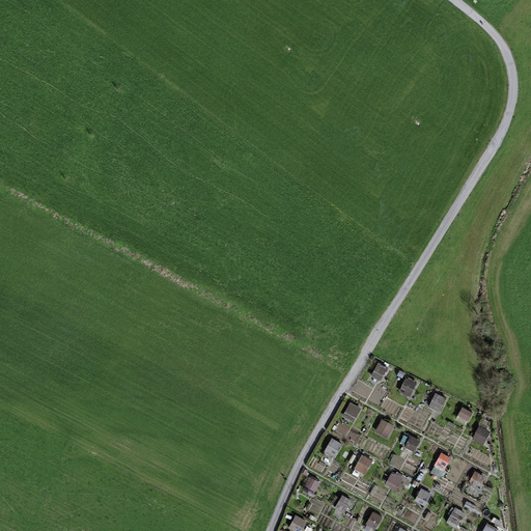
[(378,363),(371,375),(381,381),(387,368),(378,363)]
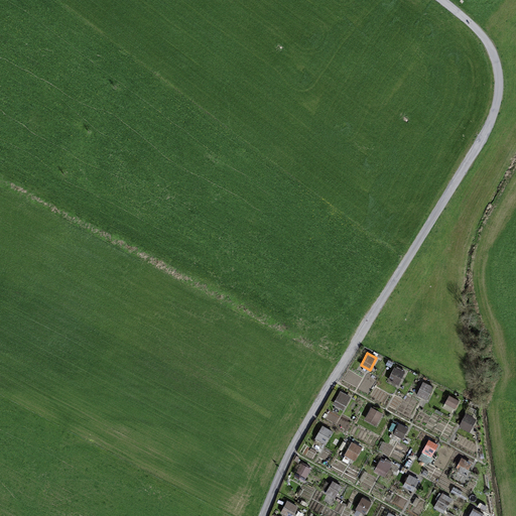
[(398,387),(405,372),(394,366),(387,381),(398,387)]
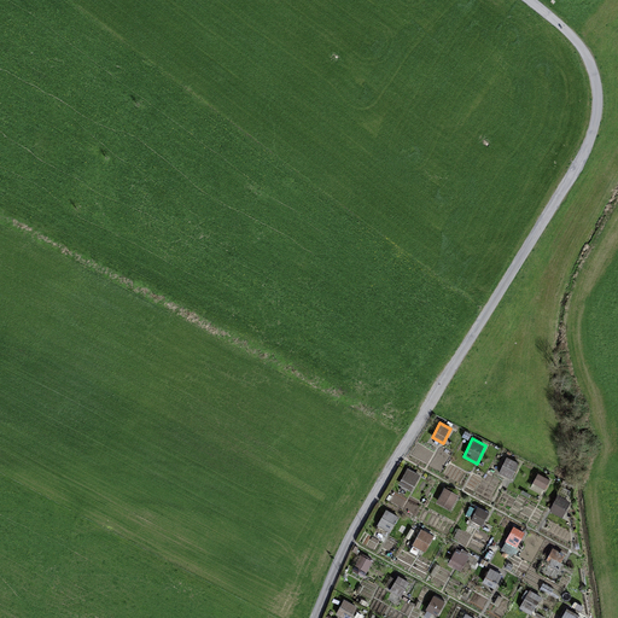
[(506,456),(497,474),(511,481),(519,462),(506,456)]
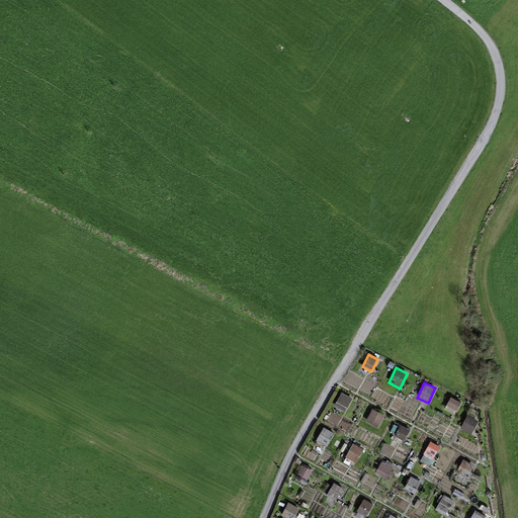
[(340,393),(335,408),(347,412),(352,397),(340,393)]
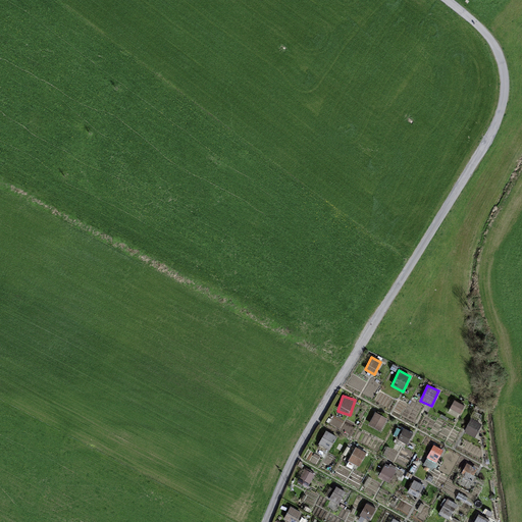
[(448,412),(459,417),(465,405),(455,400),(448,412)]
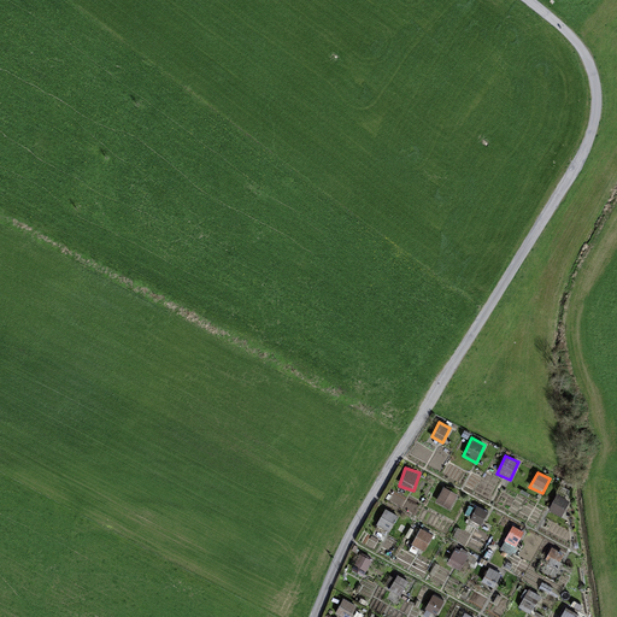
[(452,509),(459,494),(445,486),(436,500),(452,509)]
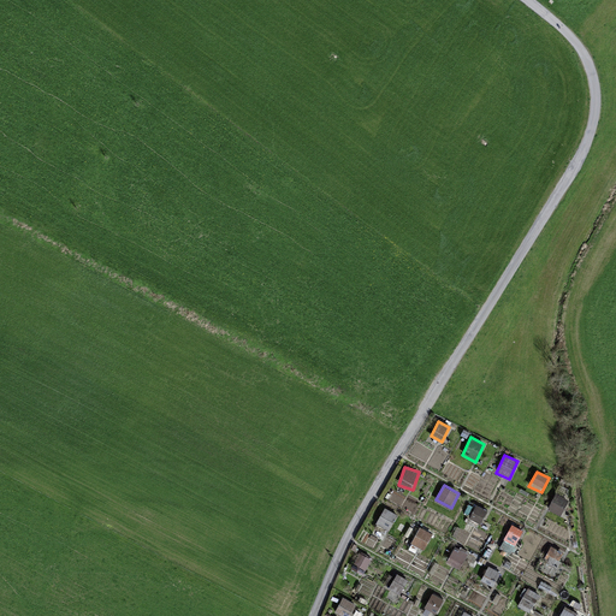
[(561,515),(569,501),(556,493),(548,508),(561,515)]
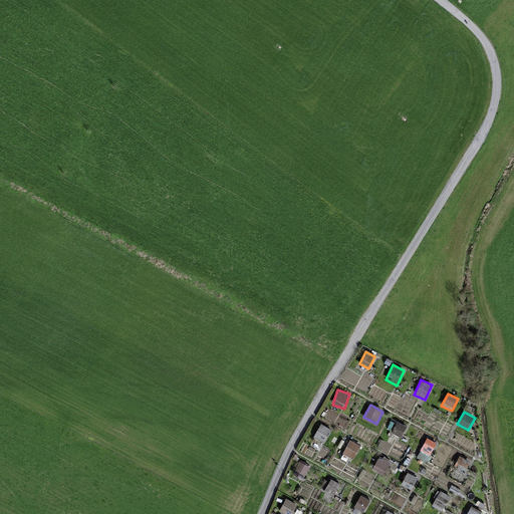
[(392,432),(401,437),(407,426),(398,421),(392,432)]
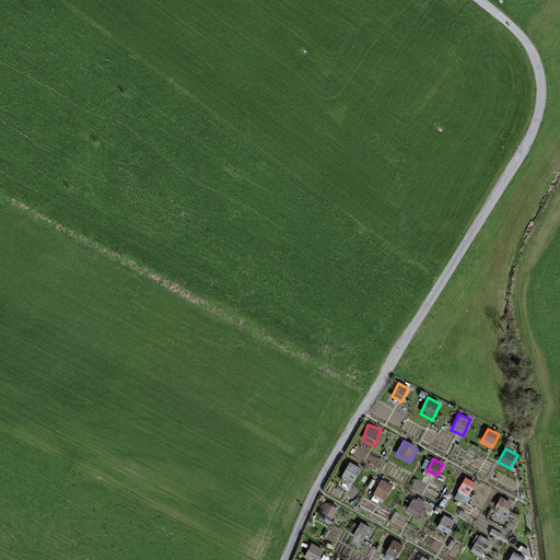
[(349,463),(346,473),(358,477),(361,466),(349,463)]
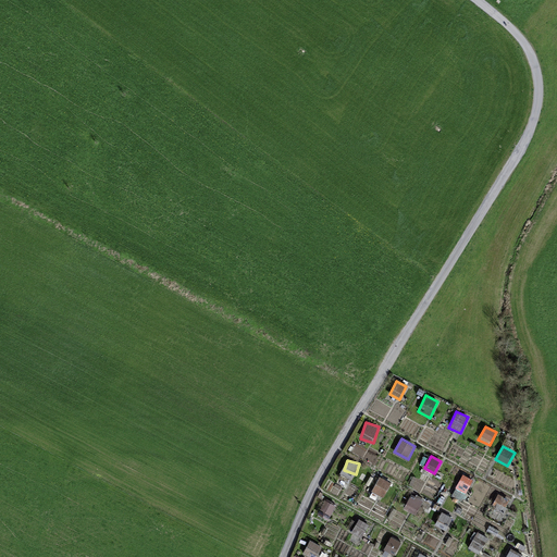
[(463,500),(473,478),(462,473),(453,496),(463,500)]
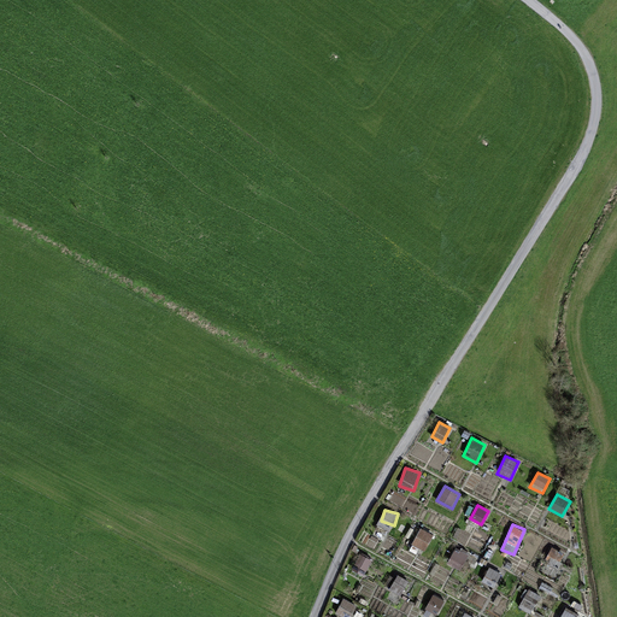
[(421,527),(411,544),(425,551),(435,535),(421,527)]
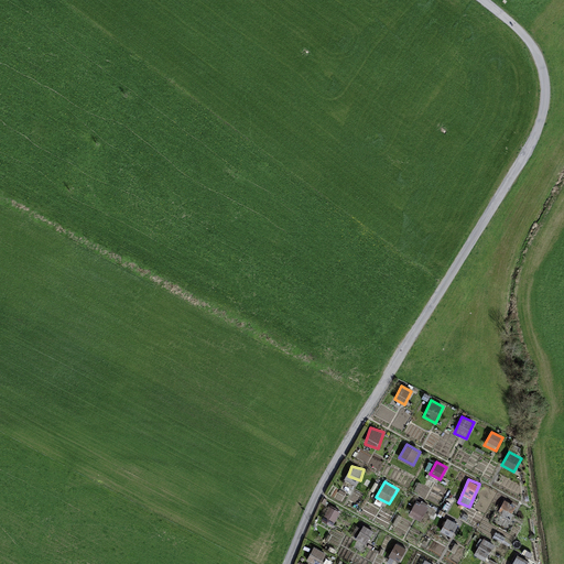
[(421,521),(429,506),(416,500),(409,514),(421,521)]
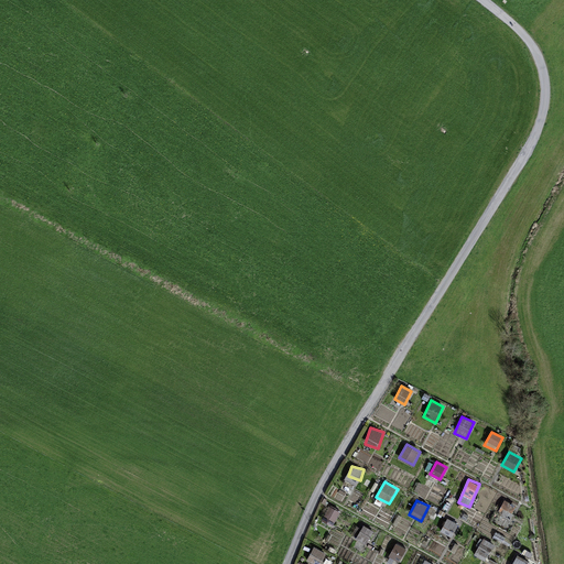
[(326,520),(335,523),(339,511),(331,508),(326,520)]
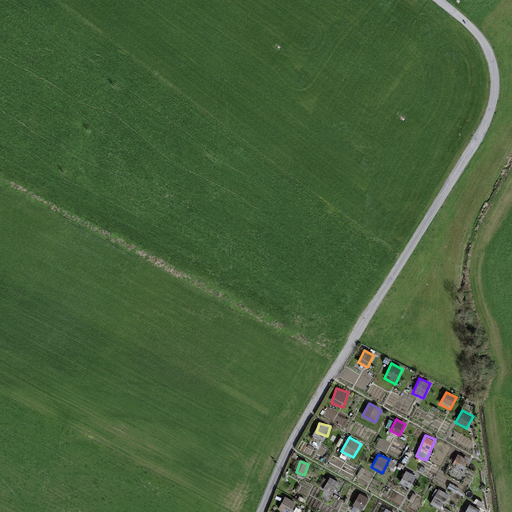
[(406,470),(400,482),(410,487),(416,476),(406,470)]
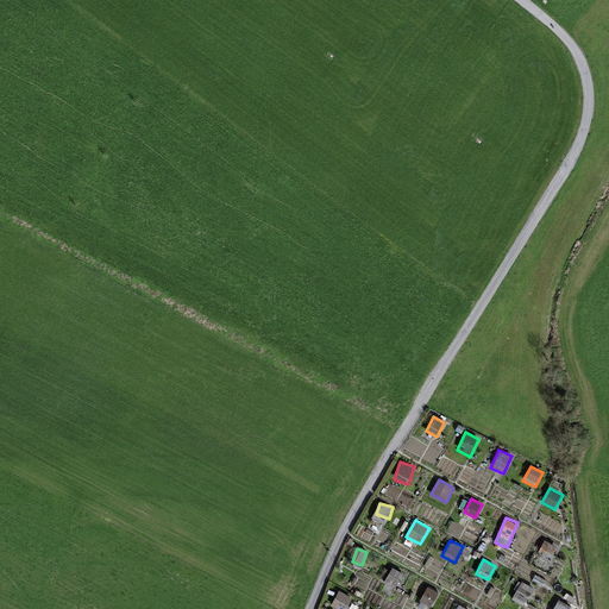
[(384,582),(395,588),(405,572),(393,566),(384,582)]
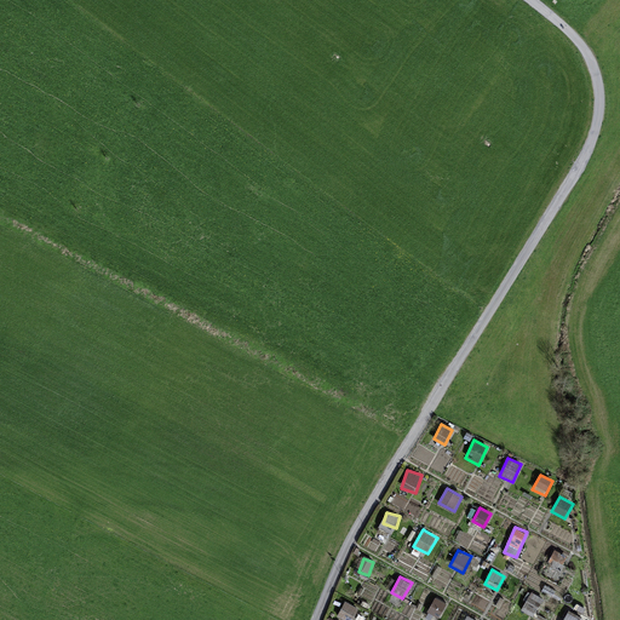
[(532,616),(544,598),(532,591),(521,609),(532,616)]
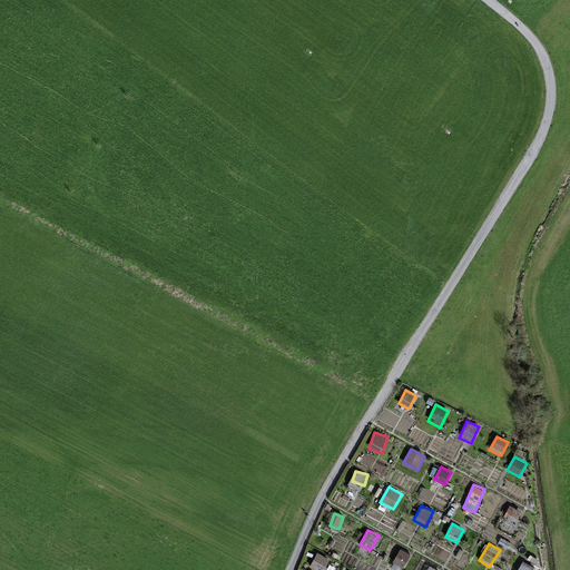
[(400,548),(393,562),(405,568),(411,553),(400,548)]
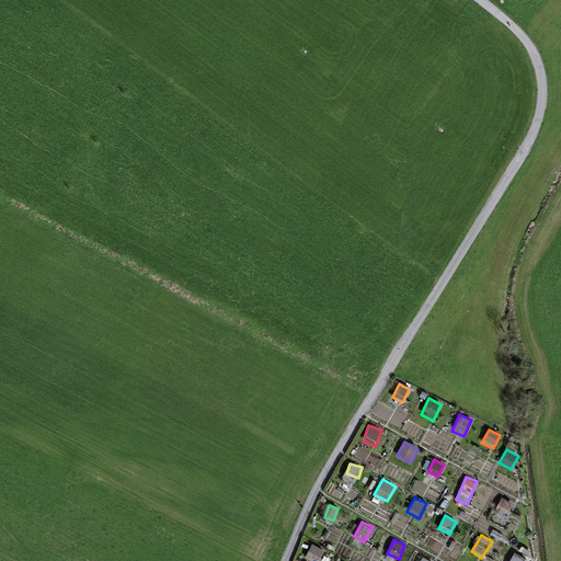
[(310,545),(306,559),(311,560),(320,560),(324,548),(310,545)]
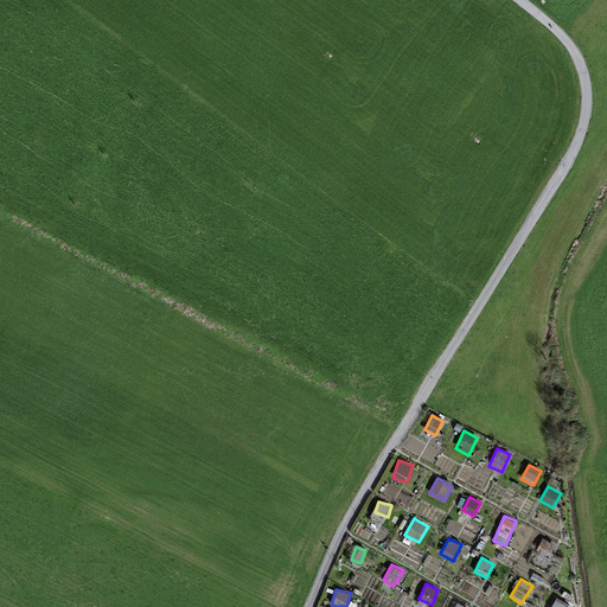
[(528,606),(536,606),(541,592),(530,589),(525,606),(528,606)]
